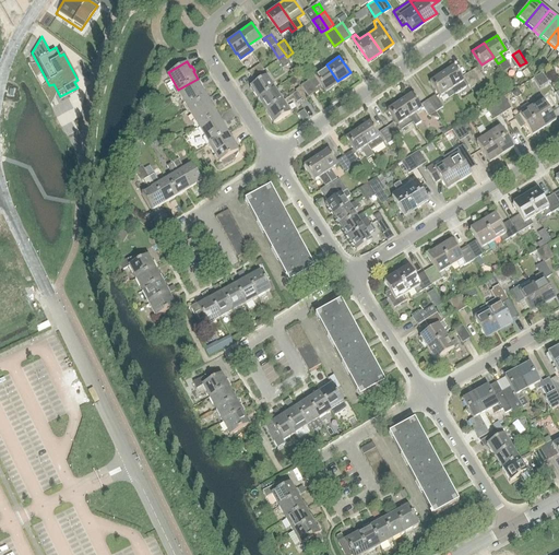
[(261,61),(249,70),(253,75),(254,78),(266,70),(265,68),(261,61)]
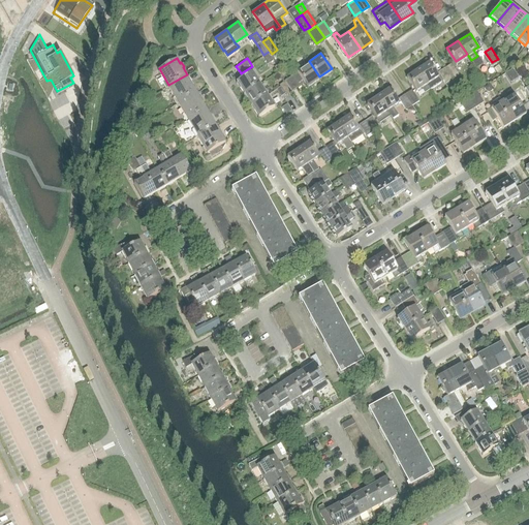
[(430,60),(418,67),(430,86),(442,78),(430,60)]
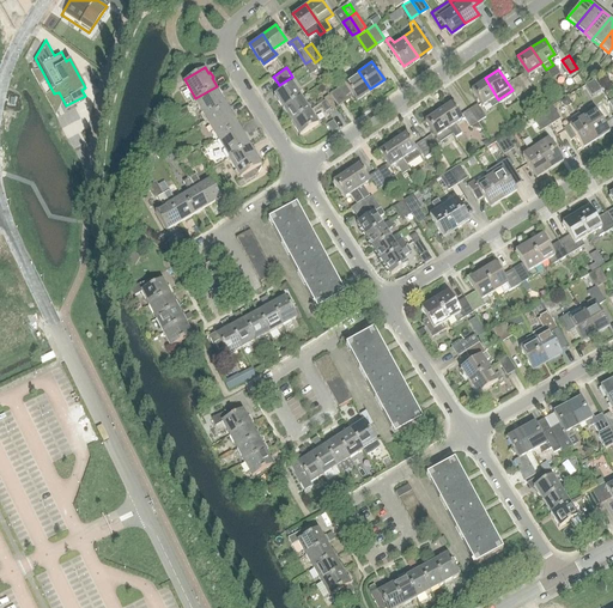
[(516,74),(525,86),(532,81),(523,70),(516,74)]
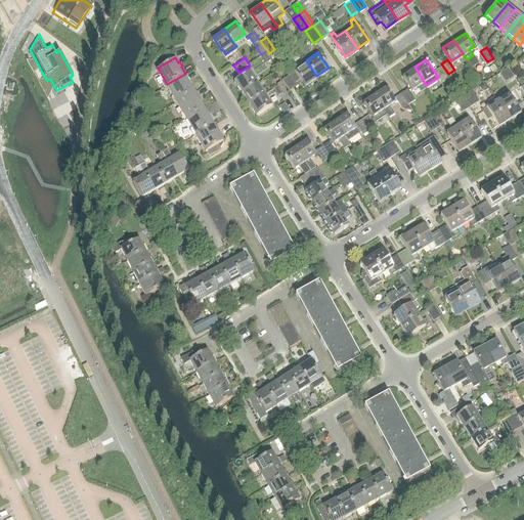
[(304,84),(316,76),(306,60),(281,78),(289,87),(301,79),(304,84)]
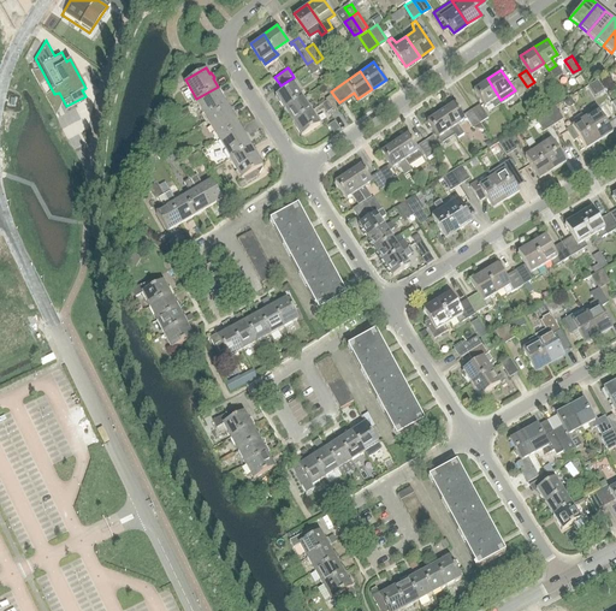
[(519,93),(527,87),(519,75),(510,79),(519,93)]
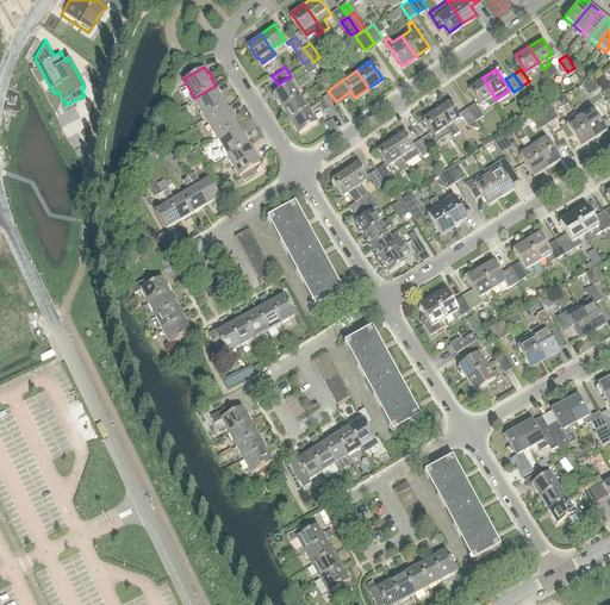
[(490,103),(496,99),(483,78),(470,86),(479,101),(486,97),(490,103)]
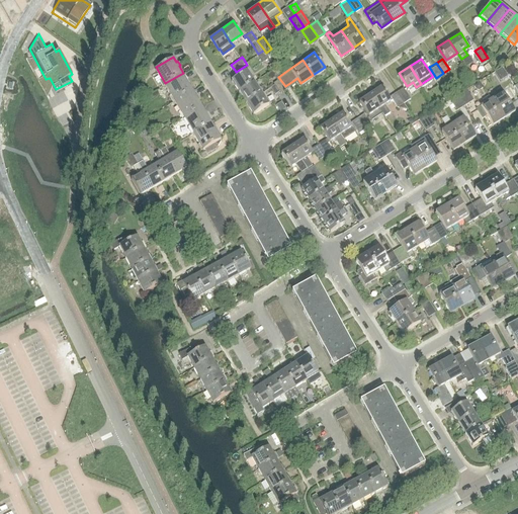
[(239,89),(254,79),(247,68),(232,78),(239,89)]
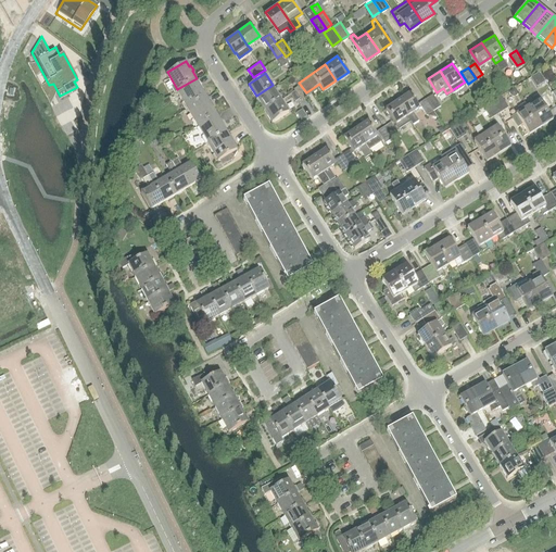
[(197,78),(177,89),(188,107),(206,96),(203,88),(201,83),(200,84),(197,78)]
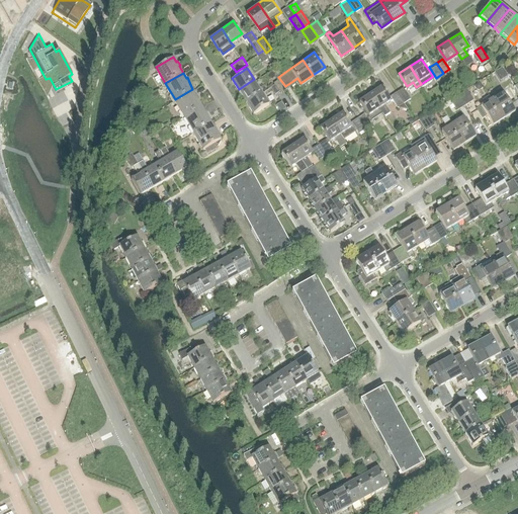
[(279,89),(280,91),(284,88),(277,78),(273,80),(274,82),(279,89)]
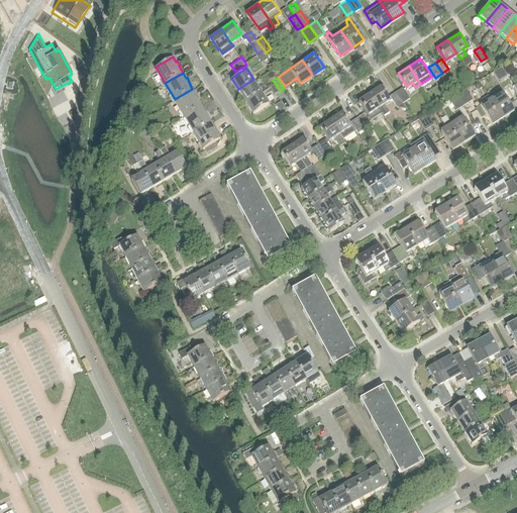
[(238,89),(245,100),(261,90),(253,79),(238,89)]
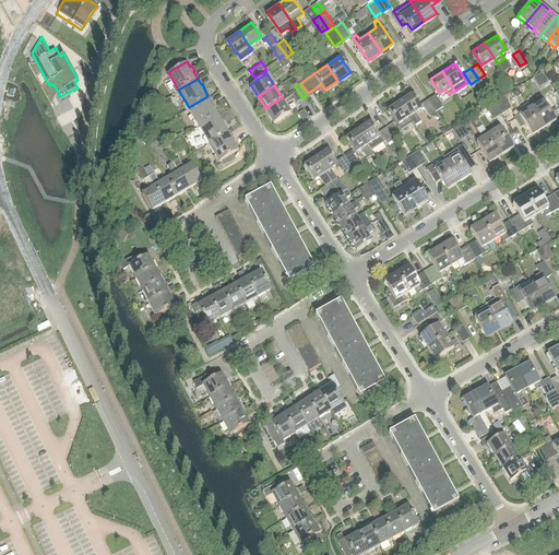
[(296,89),(292,91),(297,98),(301,96),(296,89)]
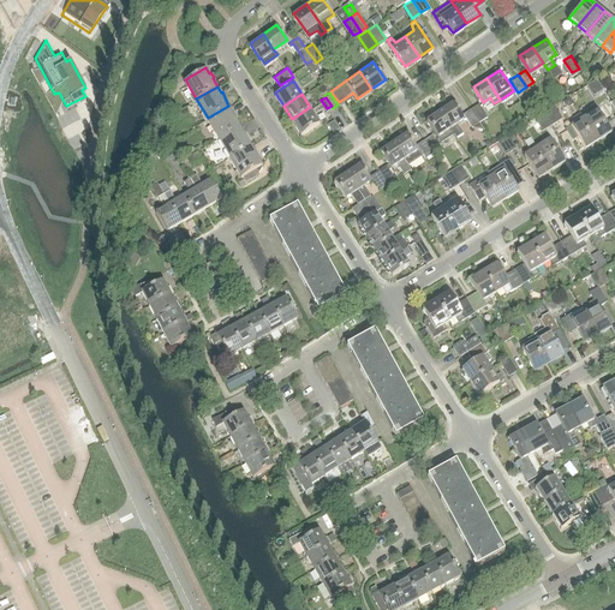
[(452,100),(440,108),(454,131),(457,135),(464,130),(457,120),(463,115),(452,100)]
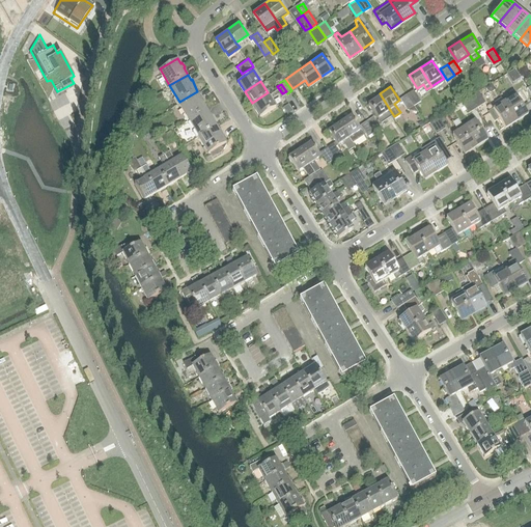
[(407,91),(414,102),(420,98),(413,86),(407,91)]
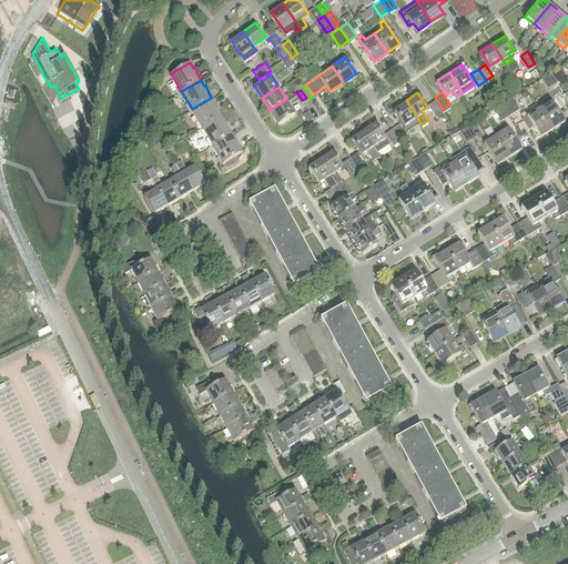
[(547,101),(539,106),(551,124),(564,117),(548,93),(544,97),(547,101)]
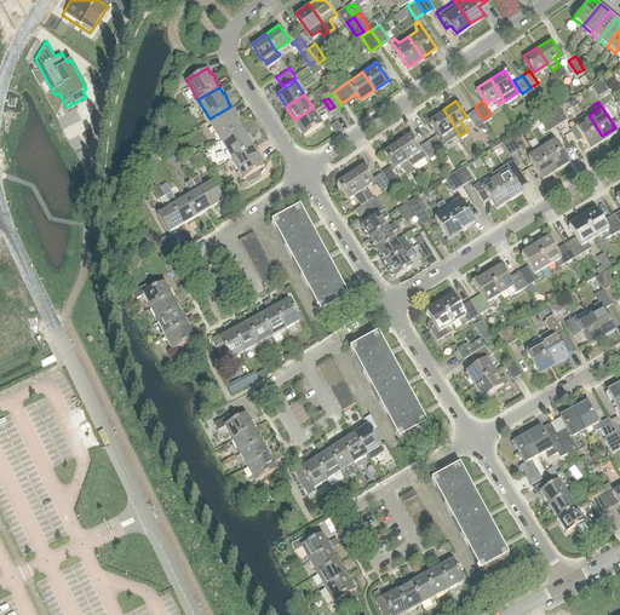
[(558,103),(549,109),(556,121),(566,115),(558,103)]
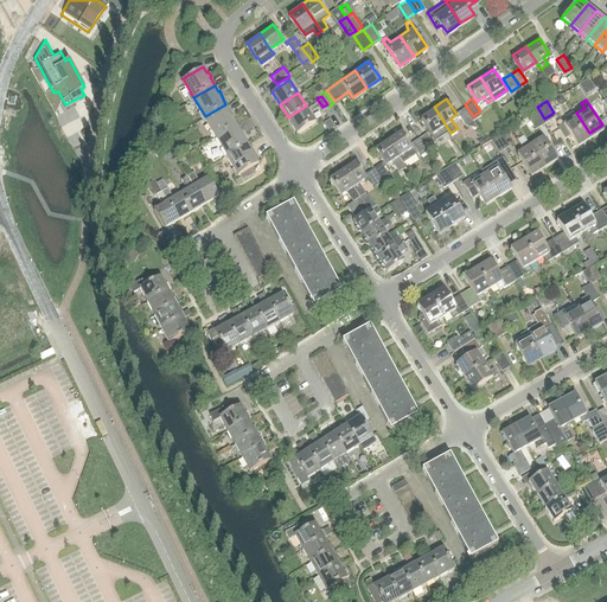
[(170,103),(161,108),(164,114),(173,109),(170,103)]
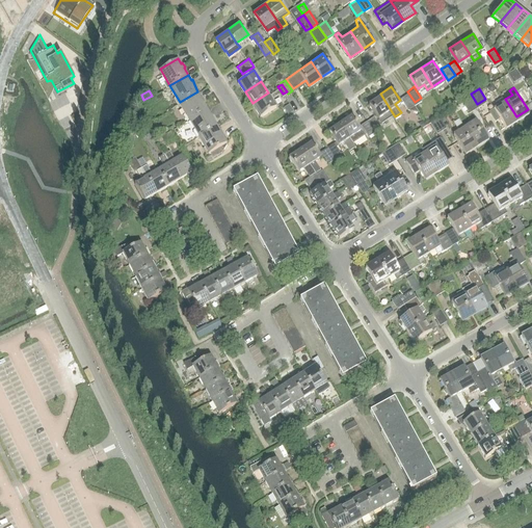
[(180,102),(189,119),(208,108),(204,101),(204,100),(202,96),(201,96),(197,91),(180,102)]
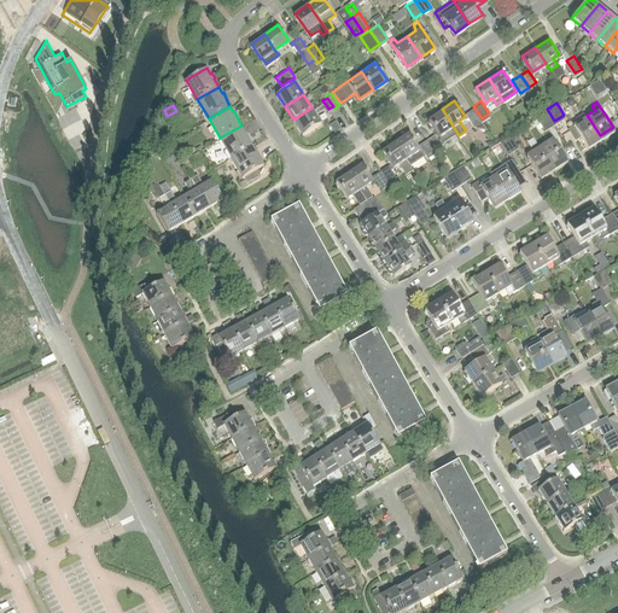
[(473,124),(482,118),(473,106),(465,111),(473,124)]
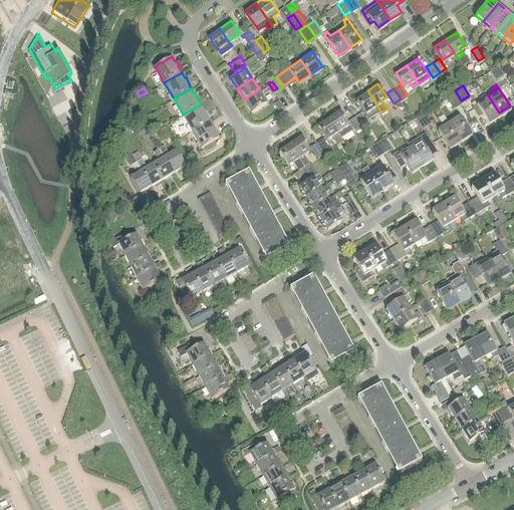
[(266,101),(259,89),(244,99),(251,110),(266,101)]
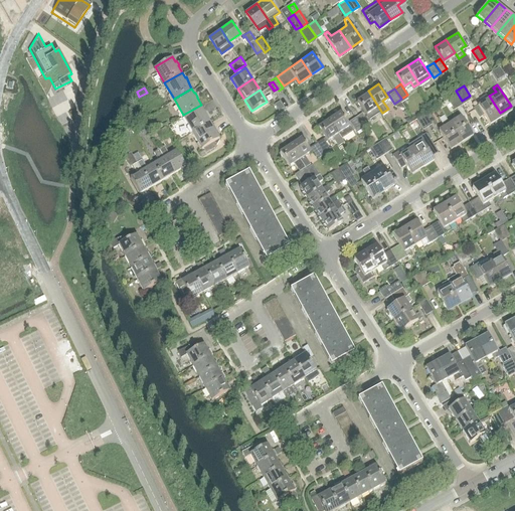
[(357,99),(368,116),(369,117),(380,110),(368,91),(357,99)]
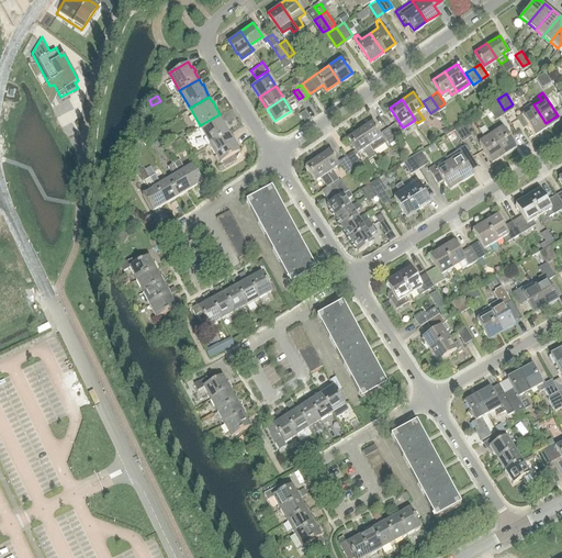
[(497,115),(504,110),(497,99),(490,103),(497,115)]
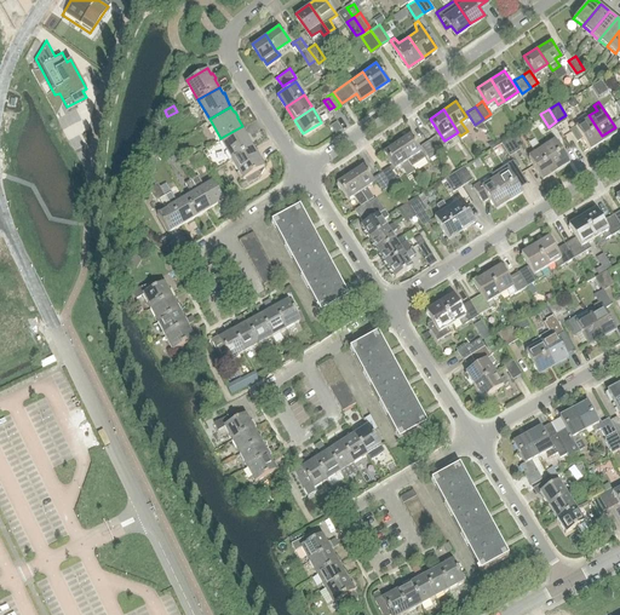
[(589,144),(602,136),(589,115),(585,110),(579,115),(581,120),(575,124),(575,125),(570,127),(578,138),(583,134),(589,144)]
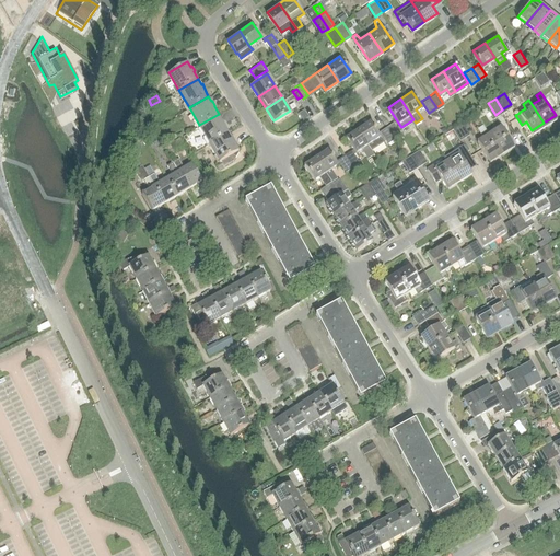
[(219,114),(199,125),(210,142),(229,131),(224,125),(225,124),(222,118),(221,119),(219,114)]
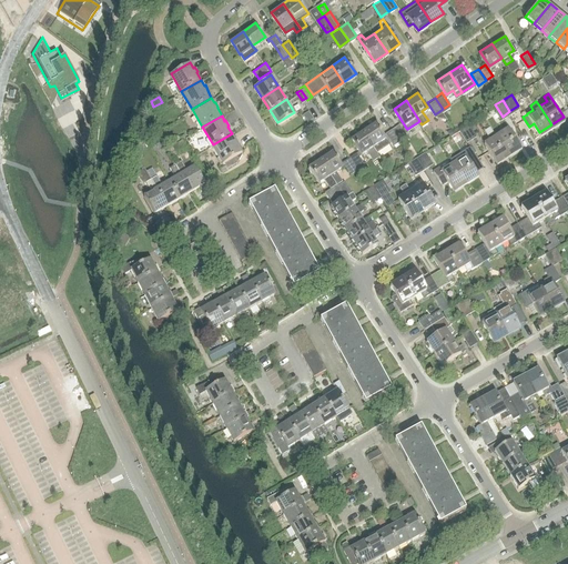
[(375,121),(364,129),(377,150),(388,142),(375,121)]
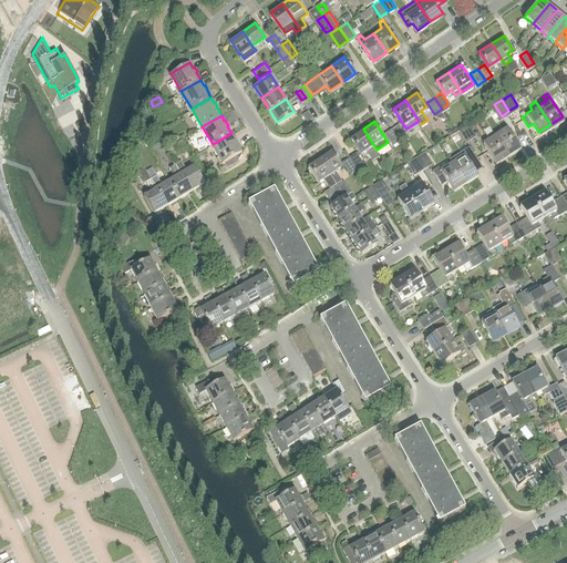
[(400,139),(406,134),(398,121),(391,125),(399,137),(400,139)]
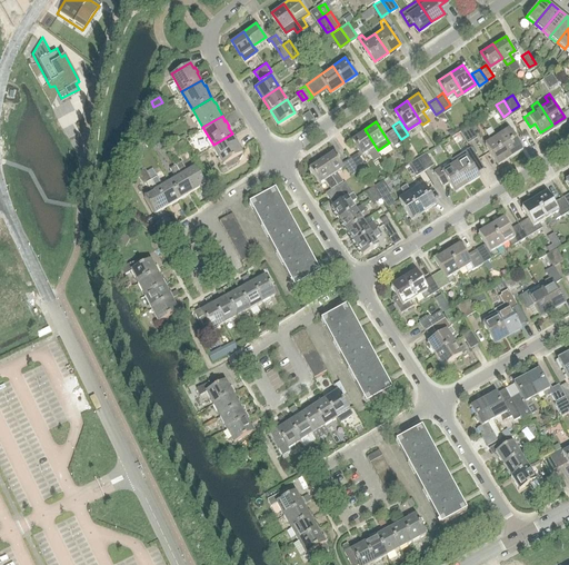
[(460,128),(467,139),(476,134),(469,122),(460,128)]
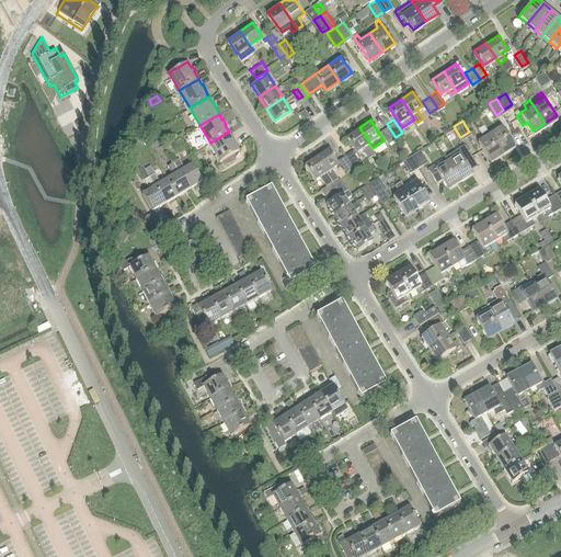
[(388,140),(395,136),(387,124),(380,128),(388,140)]
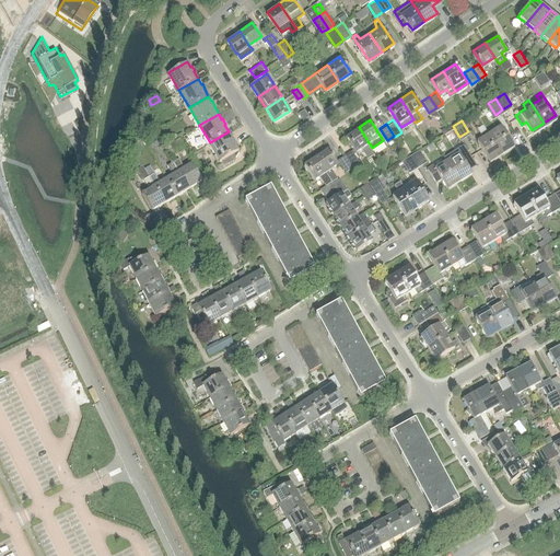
[(489,131),(501,150),(513,142),(501,124),(489,131)]
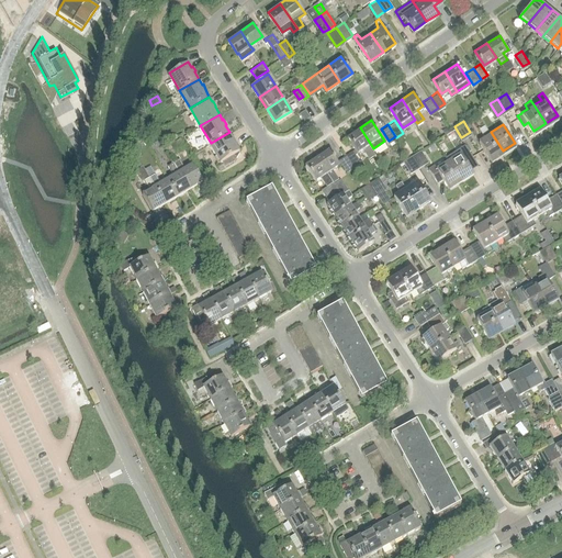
[(375,152),(373,148),(360,127),(347,136),(357,151),(362,147),(369,156),(375,152)]
